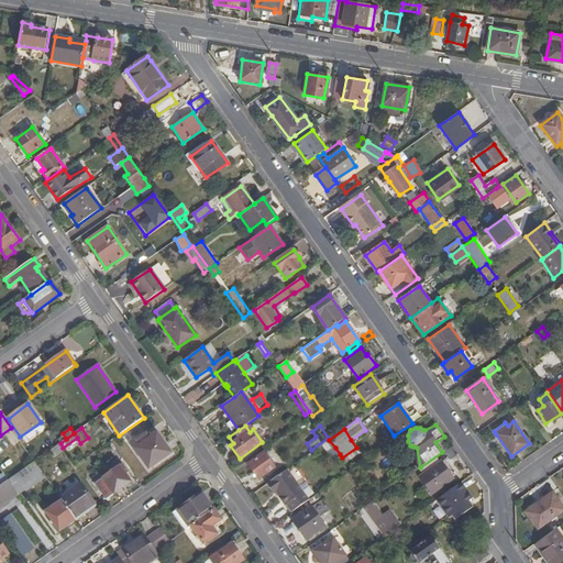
[(170,454),(156,434),(150,439),(140,445),(135,449),(148,470),(170,454)]
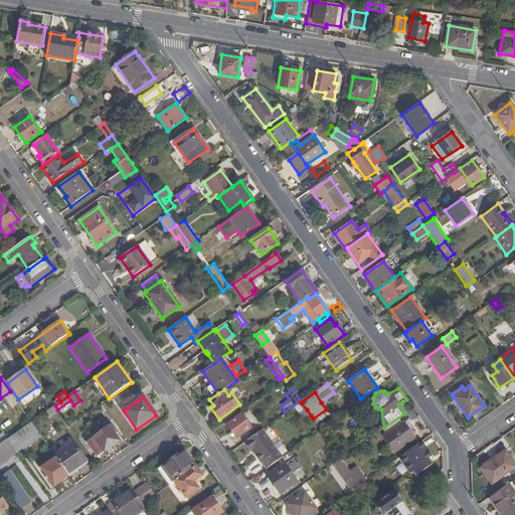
[(137,401),(134,397),(125,403),(128,407),(137,401)]
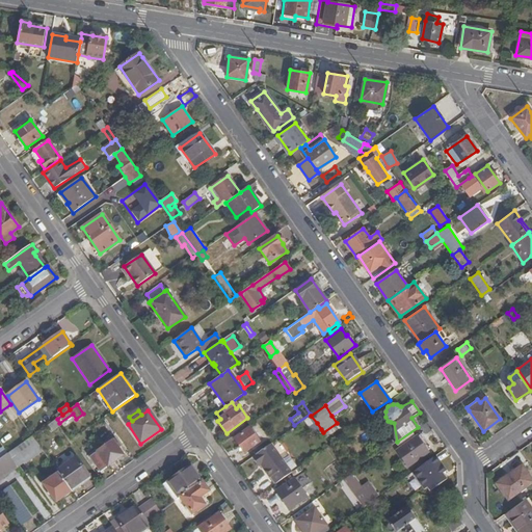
[(317,423),(311,416),(306,419),(312,427),(317,423)]
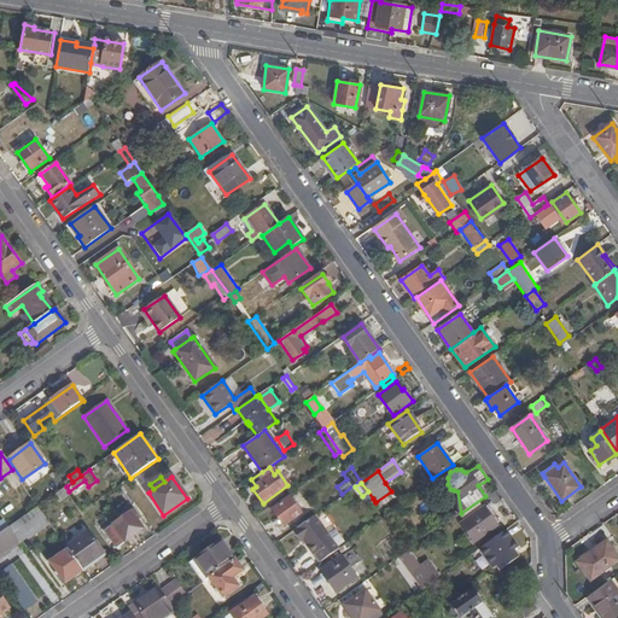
[(59,502),(71,494),(69,491),(66,487),(54,495),(59,502)]
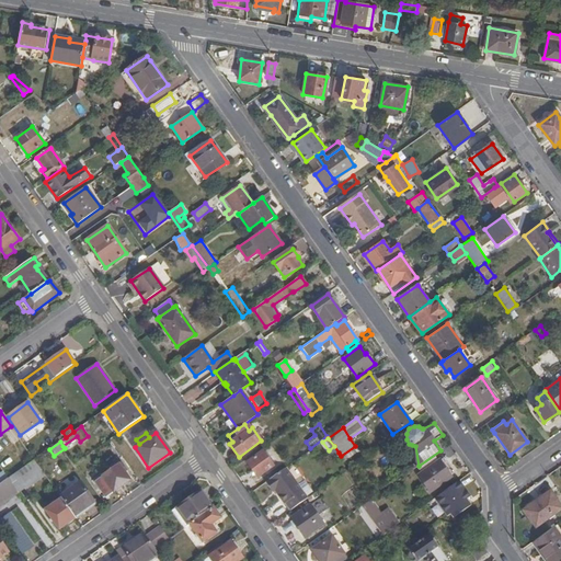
[(334,446),(329,450),(333,456),(339,453),(334,446)]
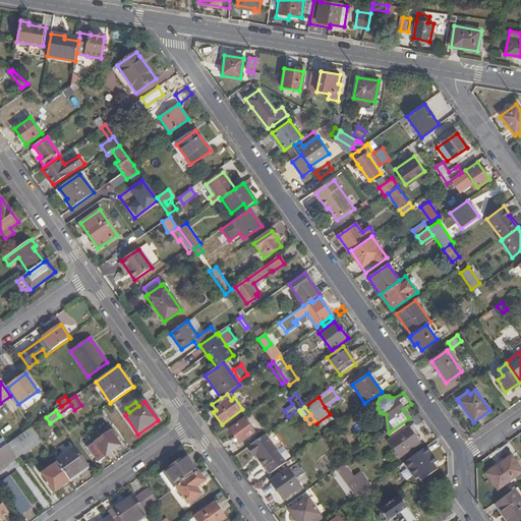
[(330,414),(316,423),(320,427),(333,418),(330,414)]
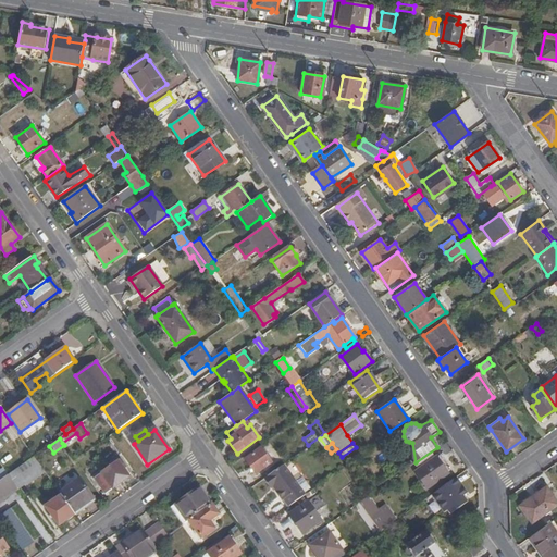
[(260,447),(245,458),(256,473),(270,462),(260,447)]
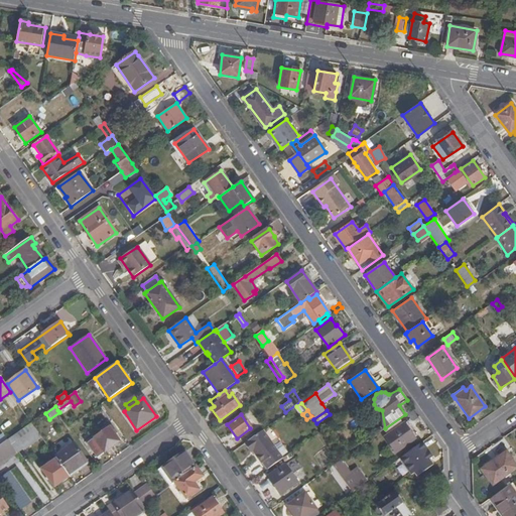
[(15,434),(24,447),(25,448),(41,437),(31,423),(15,434)]
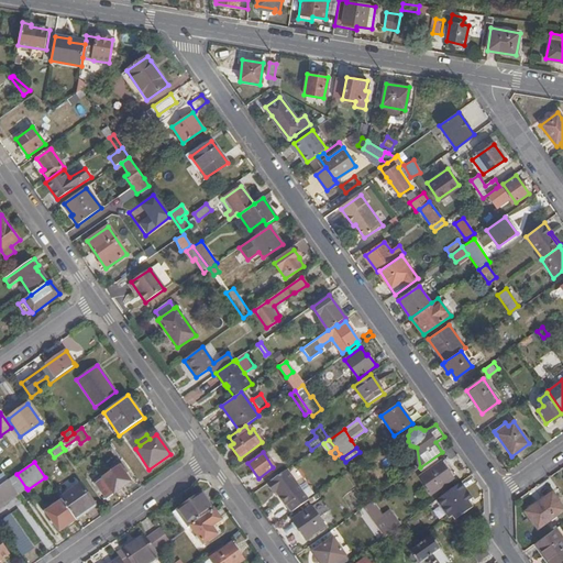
[(440,462),(420,476),(432,494),(453,479),(440,462)]
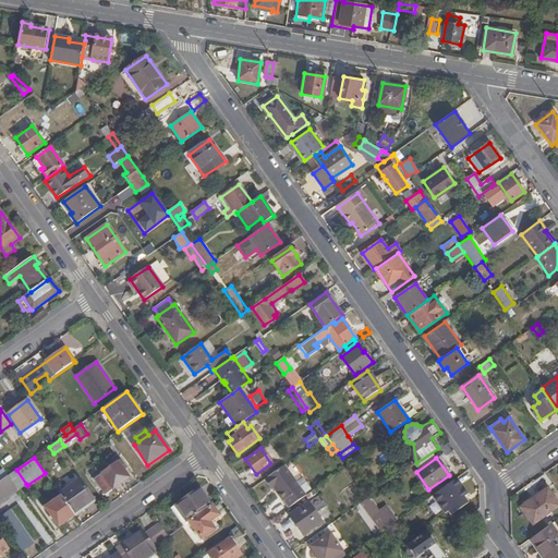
[(106,495),(129,477),(119,463),(95,480),(106,495)]
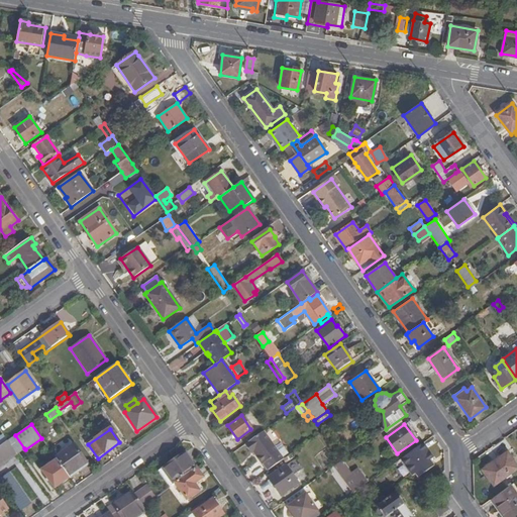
[(284,458),(264,431),(245,443),(252,452),(253,452),(262,463),(264,462),(268,470),(284,458)]
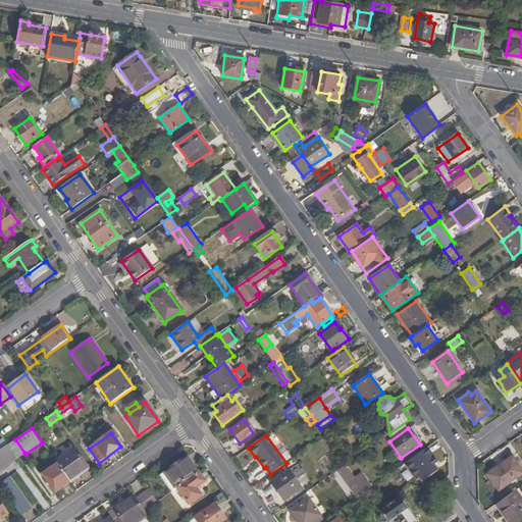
[(16,458),(16,459),(24,453),(15,439),(7,446),(16,458)]
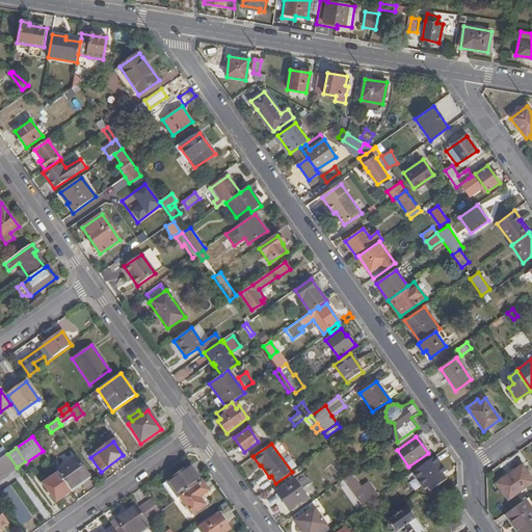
[(0,478),(17,467),(7,454),(0,458),(0,478)]
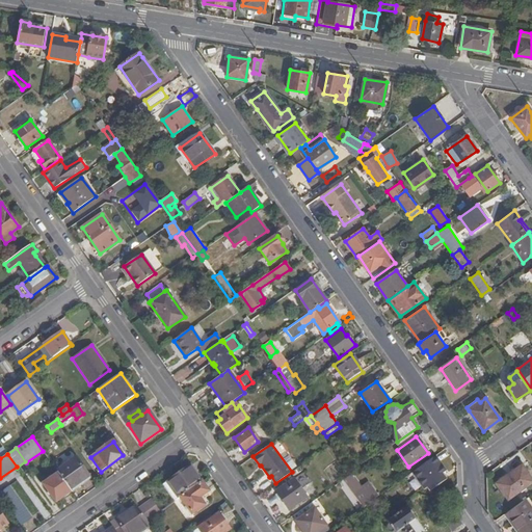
[(57,471),(59,473),(71,489),(90,476),(77,457),(57,471)]
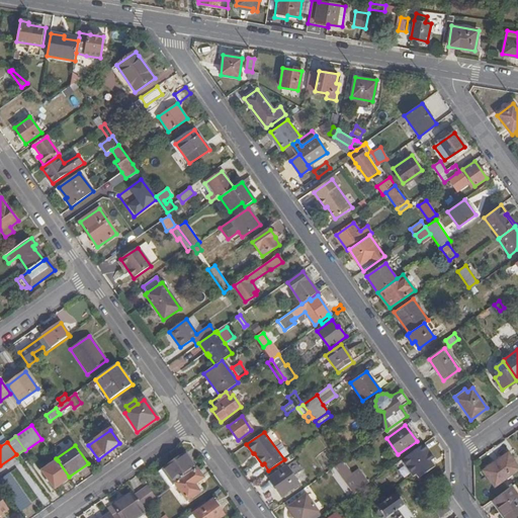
[(421,455),(426,462),(437,454),(432,447),(421,455)]
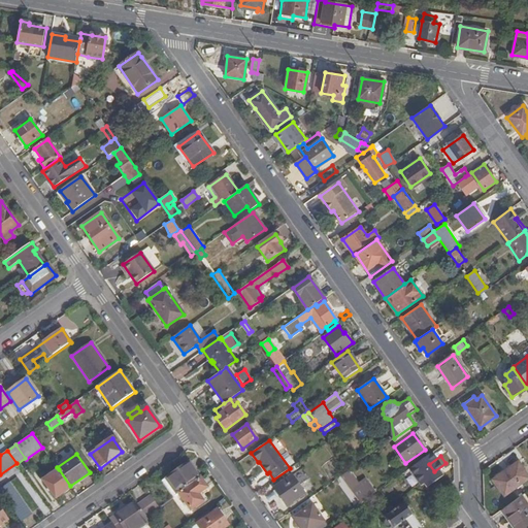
[(178,495),(200,480),(188,462),(165,479),(166,479),(177,496),(178,495)]
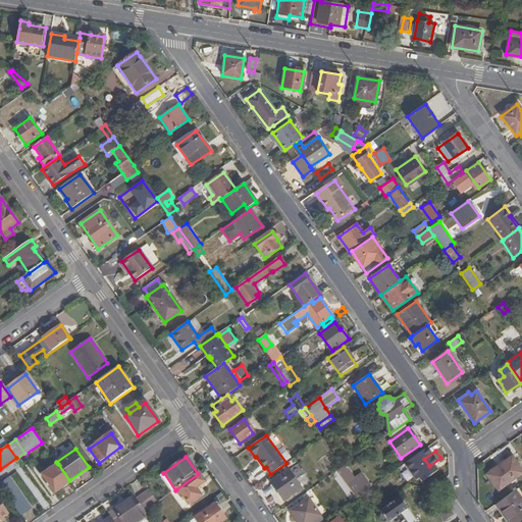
[(521,470),(512,457),(488,474),(500,490),(521,473),(521,470)]
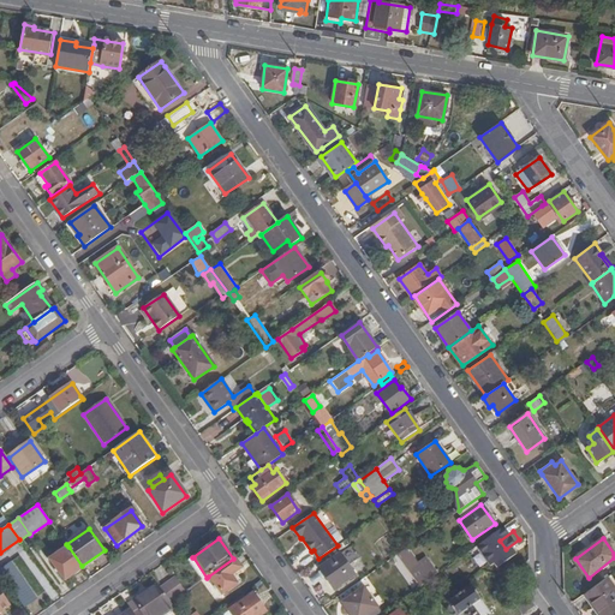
[(65,581),(83,568),(82,566),(69,547),(51,560),(65,581)]
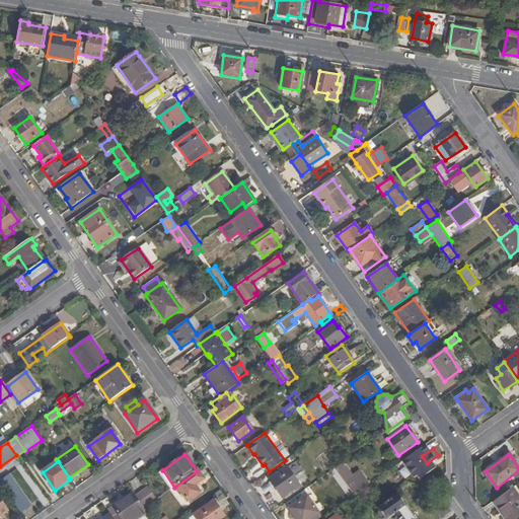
[(69,477),(70,479),(90,466),(88,464),(69,477)]
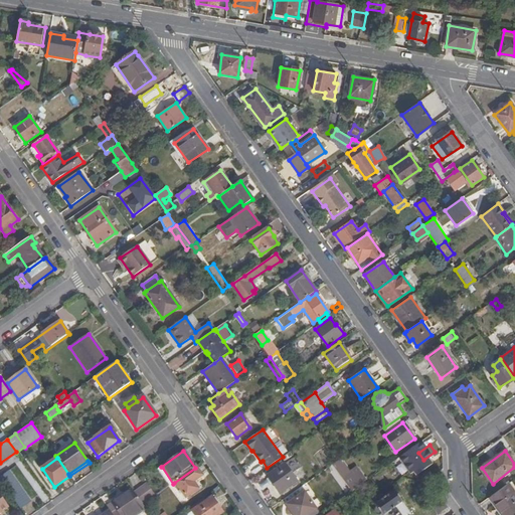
[(284,464),(269,475),(280,493),(297,481),(284,464)]
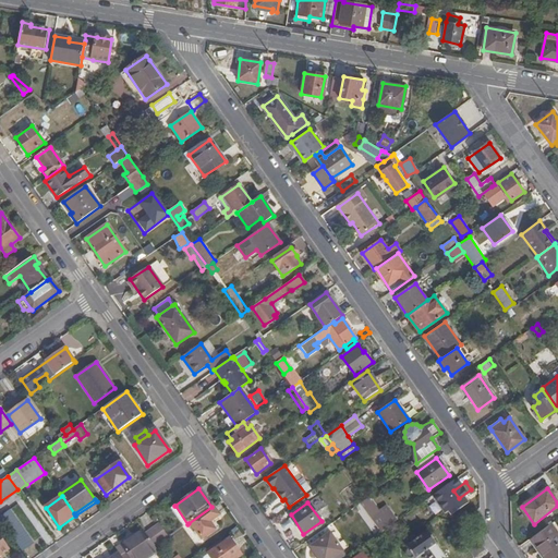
[(169,510),(182,528),(187,524),(176,506),(169,510)]
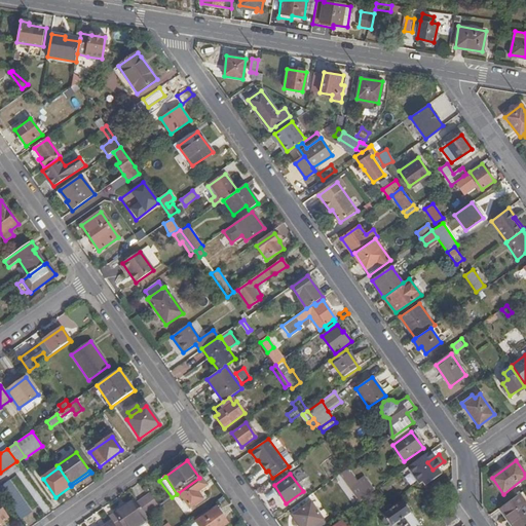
[(207,486),(200,477),(199,478),(178,493),(189,509),(202,500),(197,492),(207,486)]
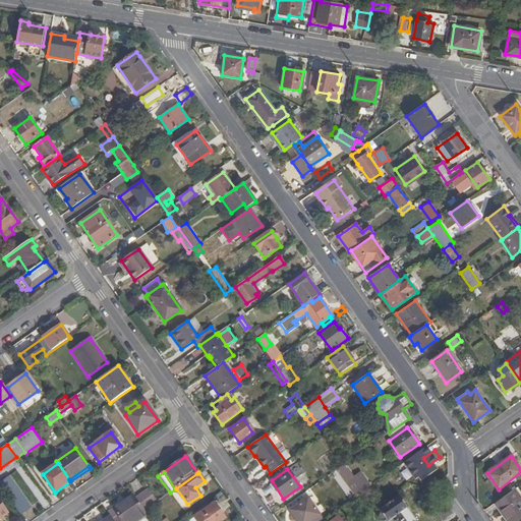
[(0,484),(0,485),(19,514),(30,507),(9,478),(0,484)]
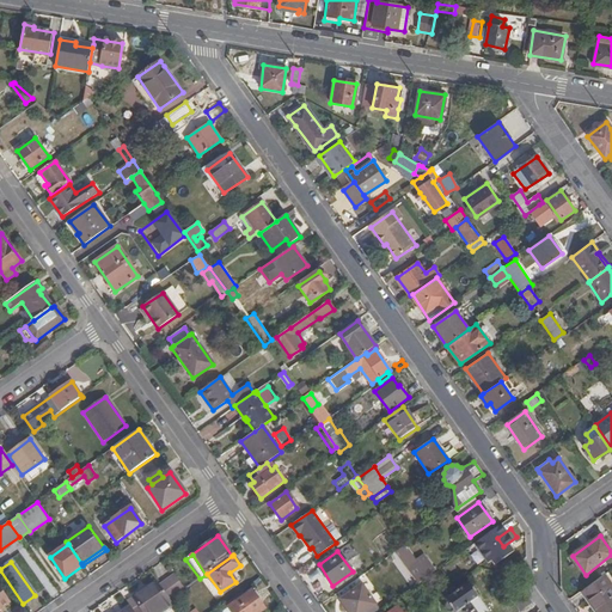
[(418,563),(409,570),(418,583),(428,576),(418,563)]
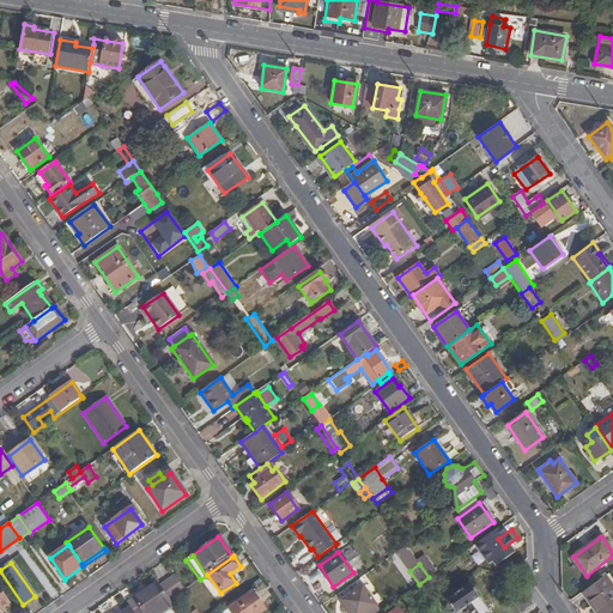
[(175,576),(159,587),(164,593),(170,601),(186,590),(175,576)]
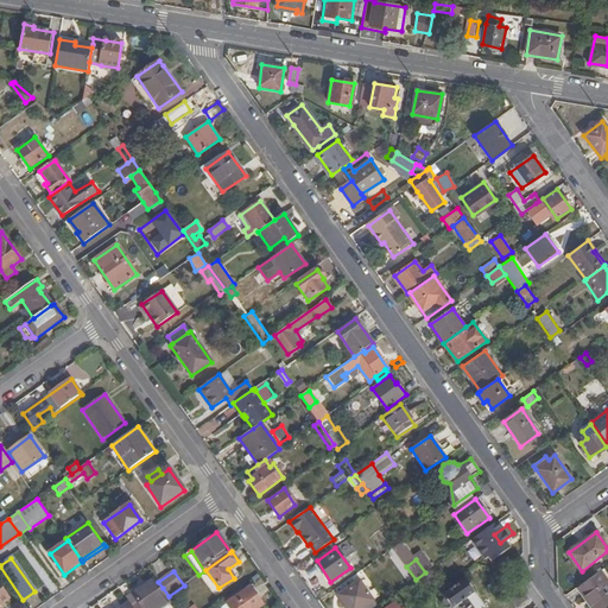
[(607,581),(601,571),(578,588),(593,607),(605,607),(607,606),(607,581)]
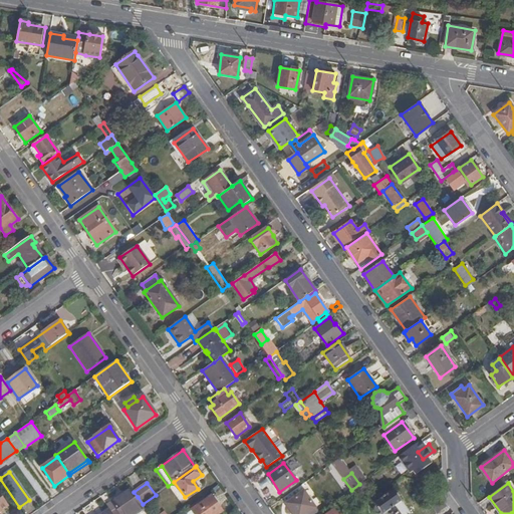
[(403,503),(394,489),(372,504),(374,507),(373,508),(372,512),(374,513),(410,513),(402,503),(403,503)]
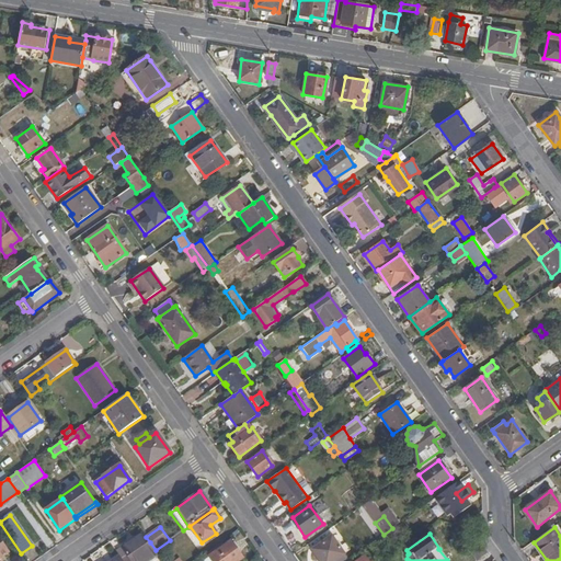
[(142,535),(117,552),(119,556),(124,560),(148,560),(158,553),(156,550),(150,542),(148,542),(142,535)]
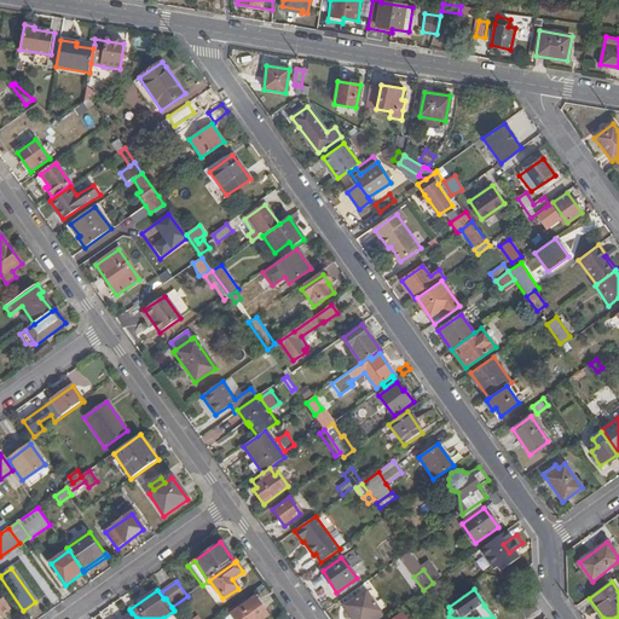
[(366,591),(346,606),(354,618),(366,618),(380,611),(366,591)]
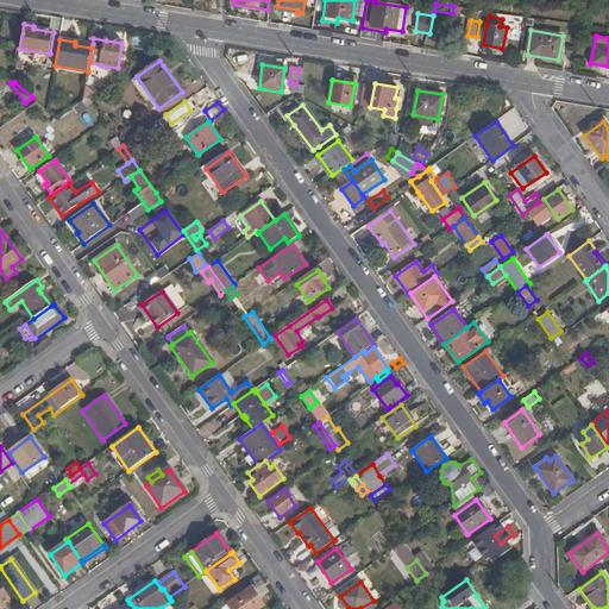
[(259,608),(264,607),(251,589),(227,606),(230,608),(259,608)]
